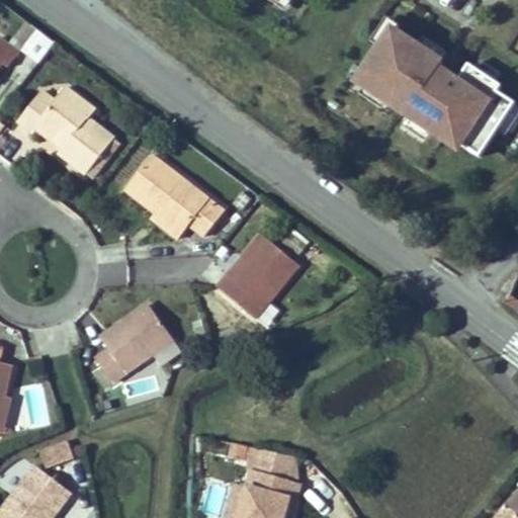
[(260,0),(285,16),(294,0),(260,0)]
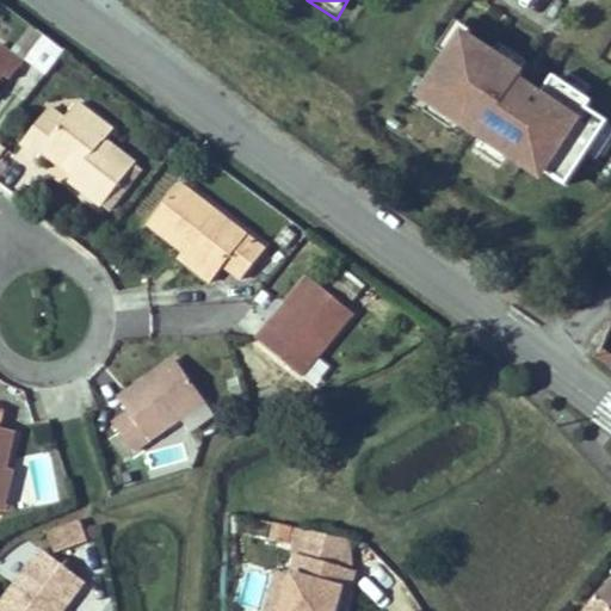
[(6,78),(20,60),(0,42),(0,75),(1,74),(6,78)]
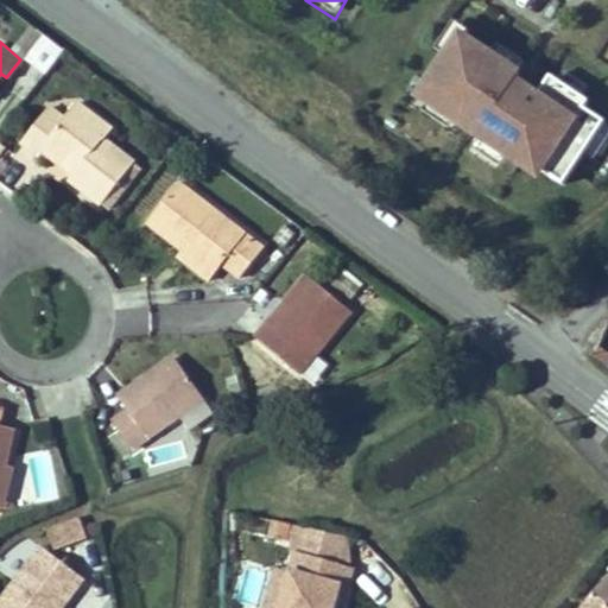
[(587,133),(461,46),(418,108),(544,195),(587,133)]
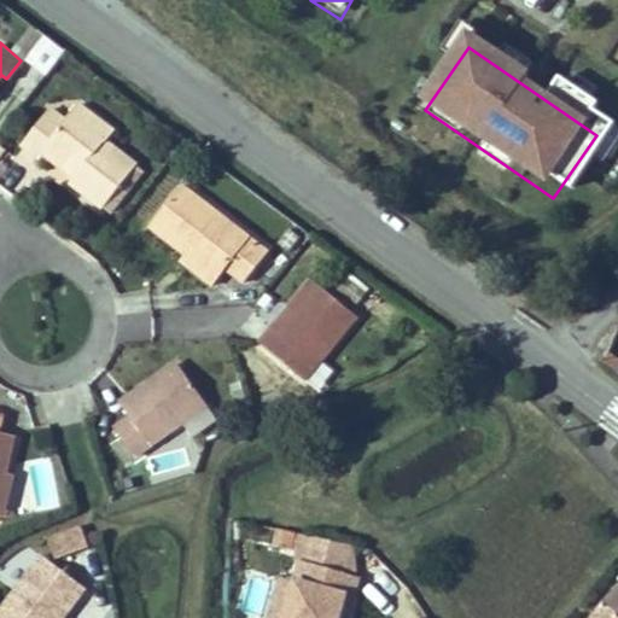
[(134,163),(104,138),(111,129),(77,103),(64,118),(50,108),(21,141),(36,155),(41,150),(47,141),(80,168),(74,176),(70,180),(100,207),(134,163)]
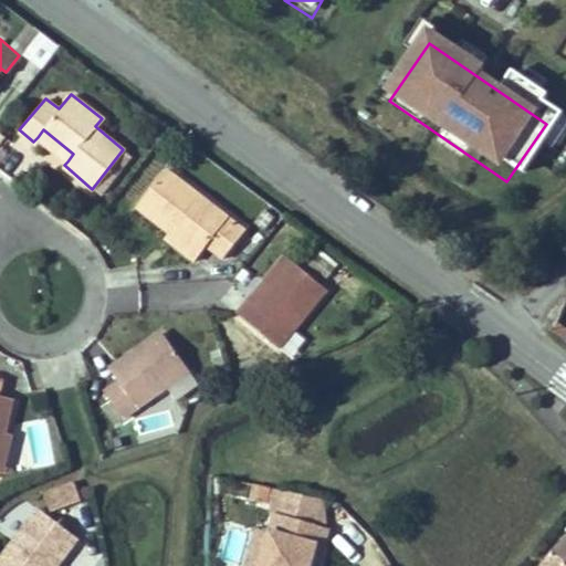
[(73,154),(43,129),(38,137),(67,161),(73,154)]
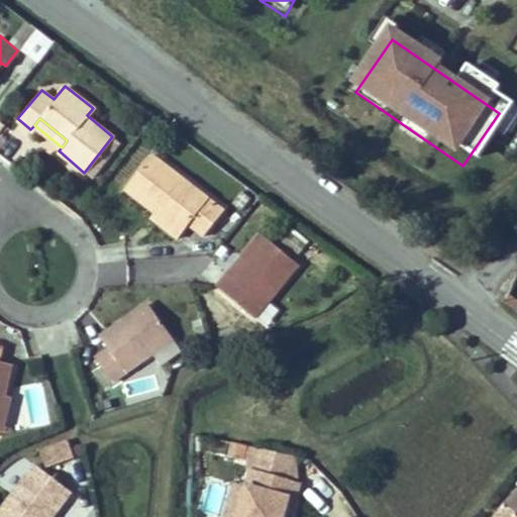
[(221,209),(150,154),(123,187),(152,210),(180,231),(187,223),(201,233),(221,209)]
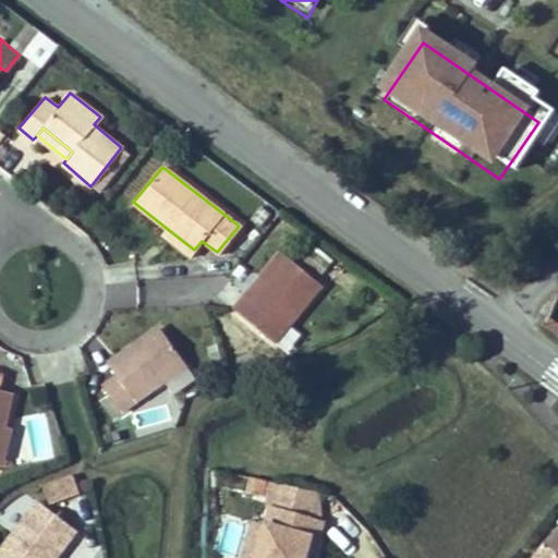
[(194,250),(165,227),(161,232),(190,255),(194,250)]
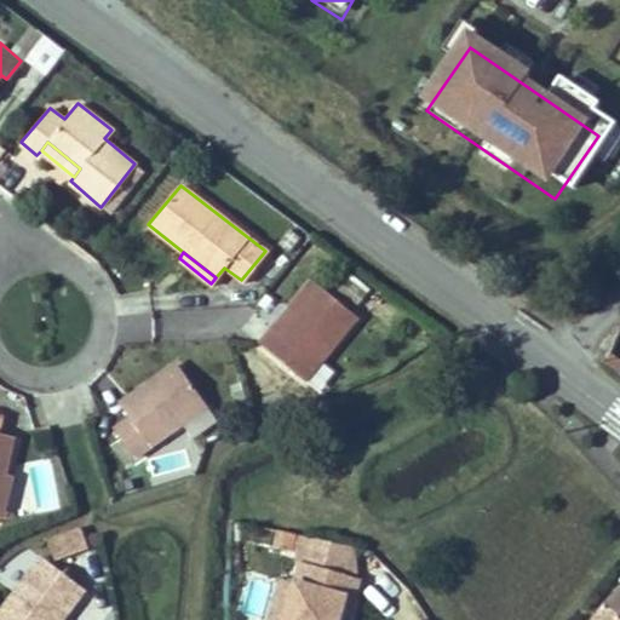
[(304,377),(356,311),(319,282),(297,308),(279,329),(271,322),(258,339),(304,377)]
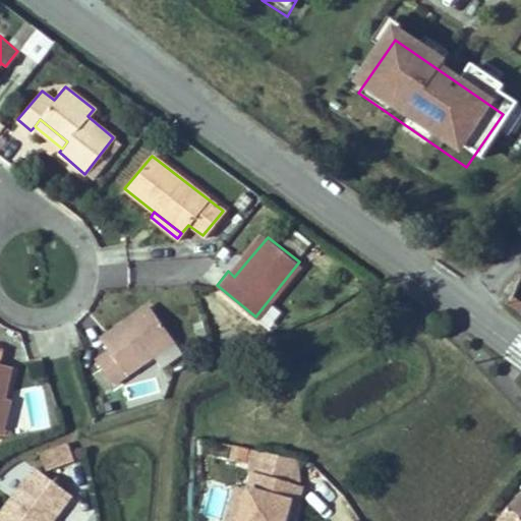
[(234,277),(249,258),(242,253),(228,271),(234,277)]
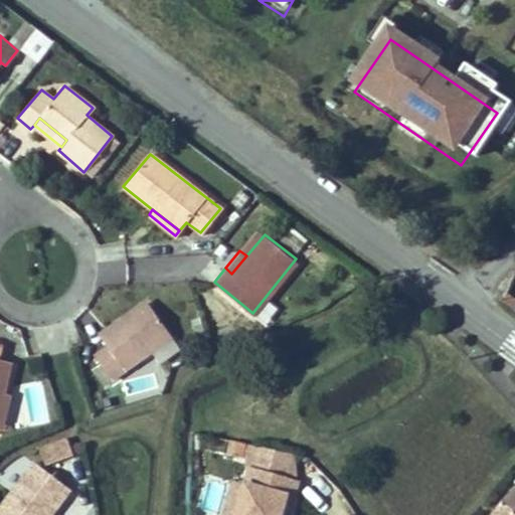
[(138,319),(152,310),(148,304),(135,314),(138,319)]
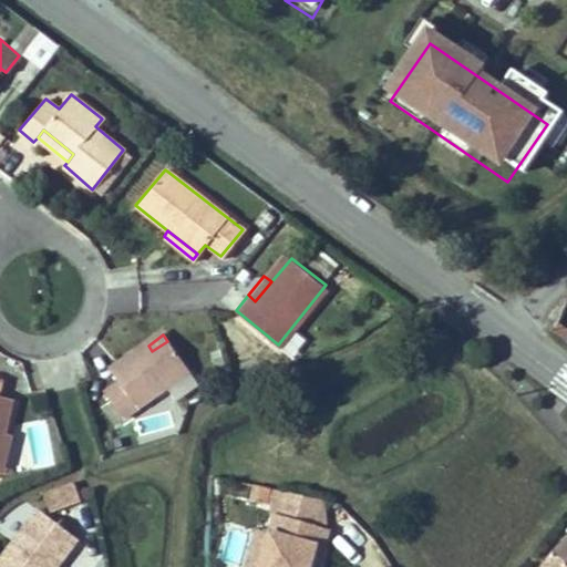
[(192,373),(167,341),(152,351),(148,346),(110,372),(120,387),(105,397),(122,423),(192,373)]
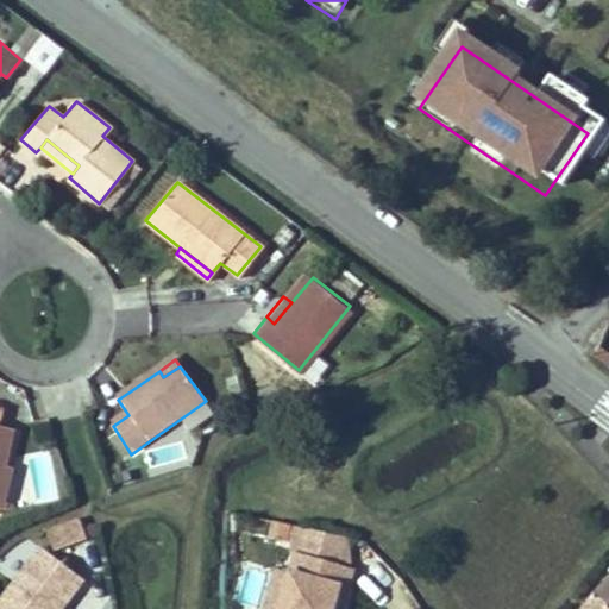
[(0,465),(10,468),(19,428),(2,425),(6,407),(0,405),(0,465)]
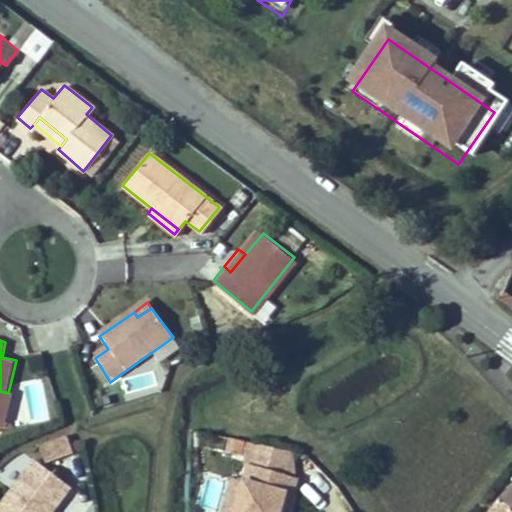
[(0,425),(5,427),(12,394),(8,393),(0,391),(0,425)]
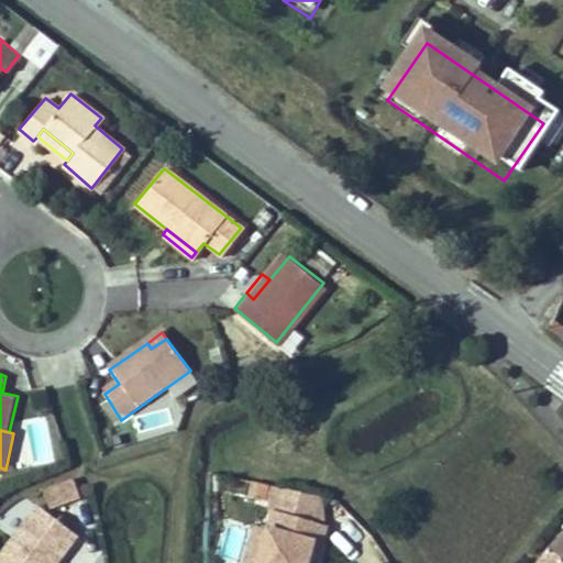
[(73,476),(43,488),(52,509),(81,498),(73,476)]
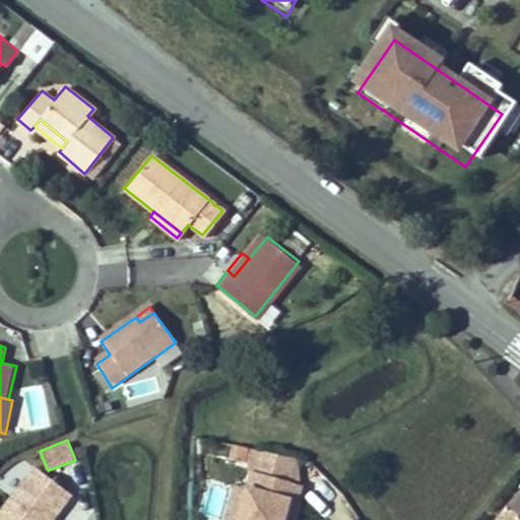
[(286,519),(287,518),(295,519),(296,519),(306,485),(302,484),(298,458),(232,444),(229,462),(251,469),(245,485),(235,485),(223,519),(286,519)]
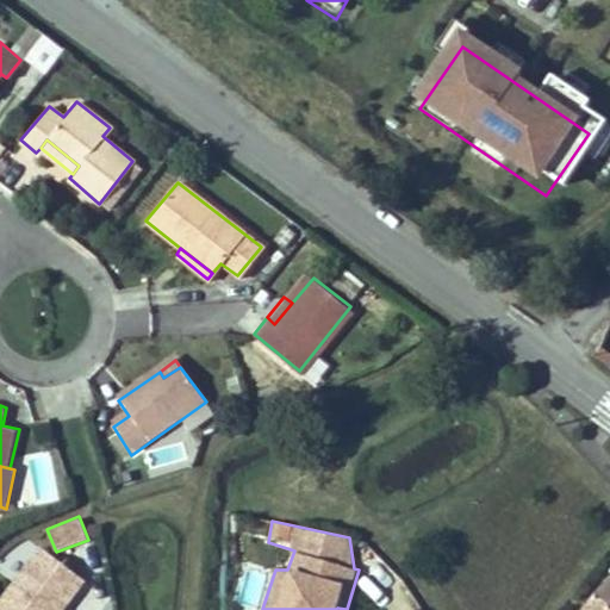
[(63,609),(86,580),(37,542),(8,579),(12,582),(0,596),(0,609),(63,609)]
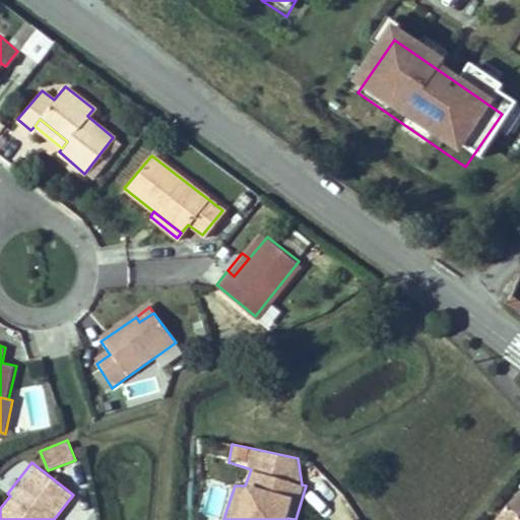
[(516,512),(509,519),(519,519),(519,482),(505,503),(516,512)]
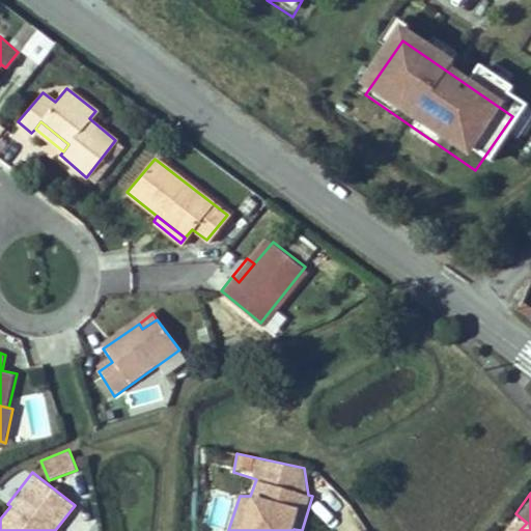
[(500,530),(520,530),(527,523),(515,513),(500,530)]
